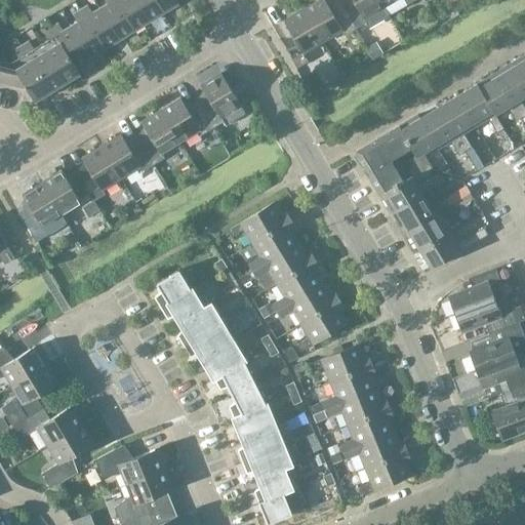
[(133,32),(114,0),(104,0),(107,5),(99,9),(119,41),(133,32)]
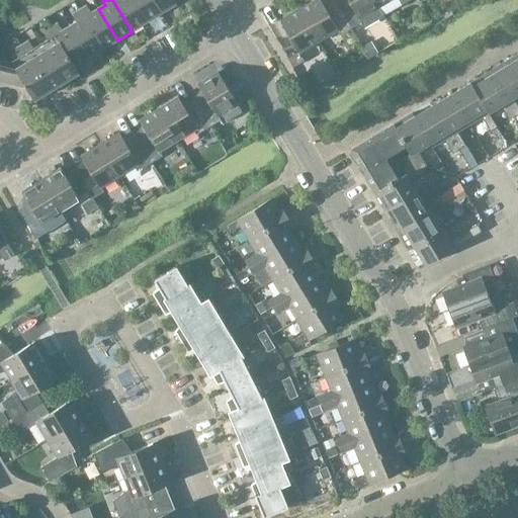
[(112,0),(132,31),(147,22),(133,0),(112,0)]
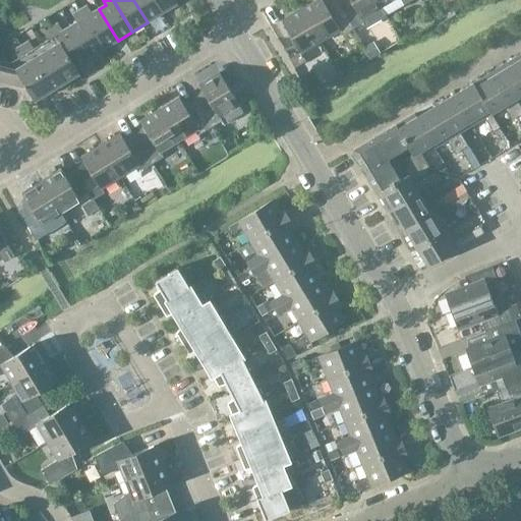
[(162,13),(154,0),(133,0),(148,22),(162,13)]
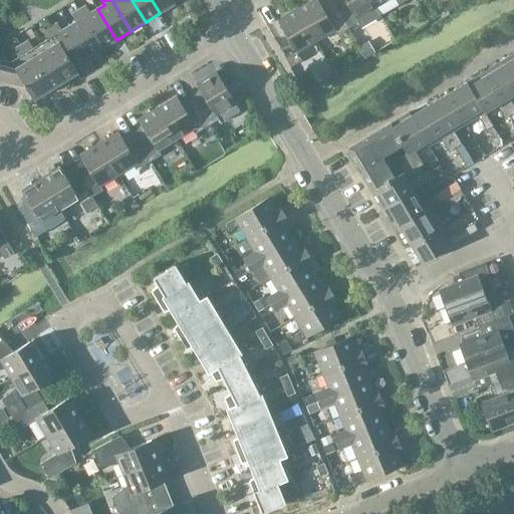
[(152,0),(160,13),(175,4),(172,0),(152,0)]
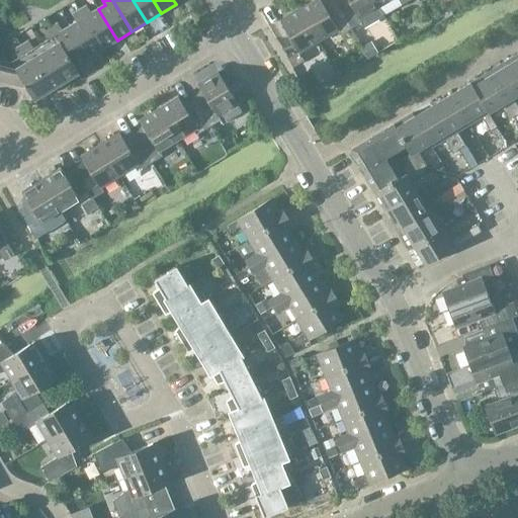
[(320,0),(316,0),(299,9),(318,41),(337,31),(339,35),(350,29),(334,1),(324,6),(320,0)]
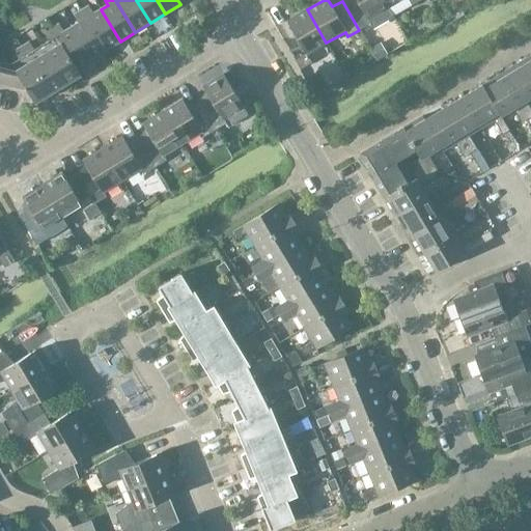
[(393,18),(387,7),(383,0),(343,0),(342,1),(359,30),(370,24),(373,29),(393,18)]
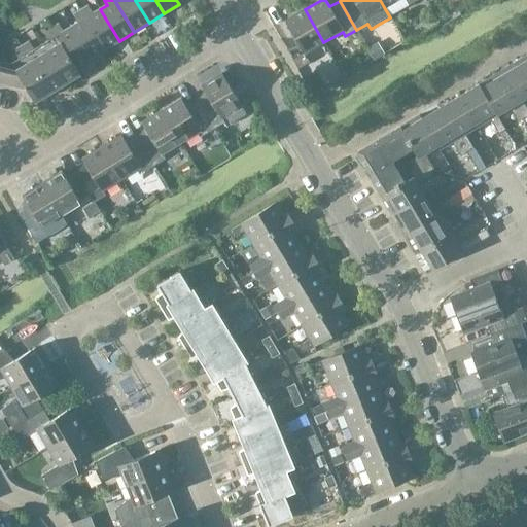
[(88,6),(80,10),(104,50),(119,41),(100,9),(93,13),(88,6)]
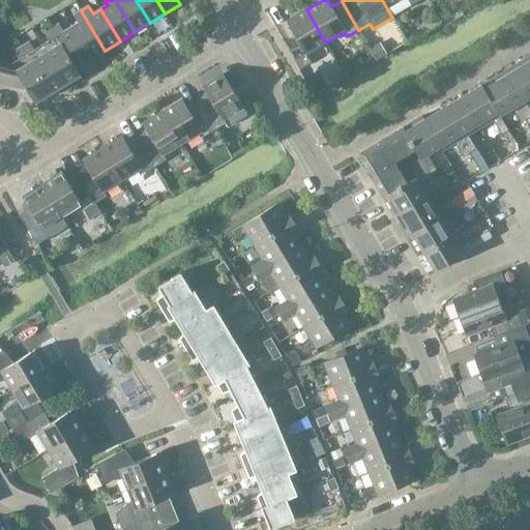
[(325,42),(306,9),(286,22),(305,54),(305,55),(306,54),(325,42)]
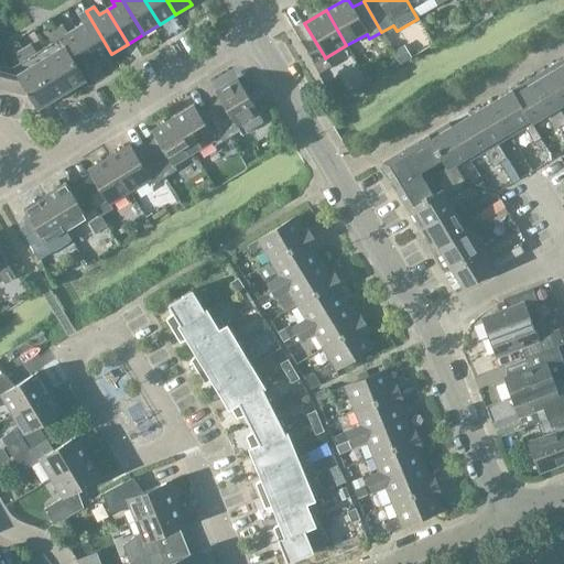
[(111,54),(86,11),(78,17),(83,24),(75,30),(96,63),(111,54)]
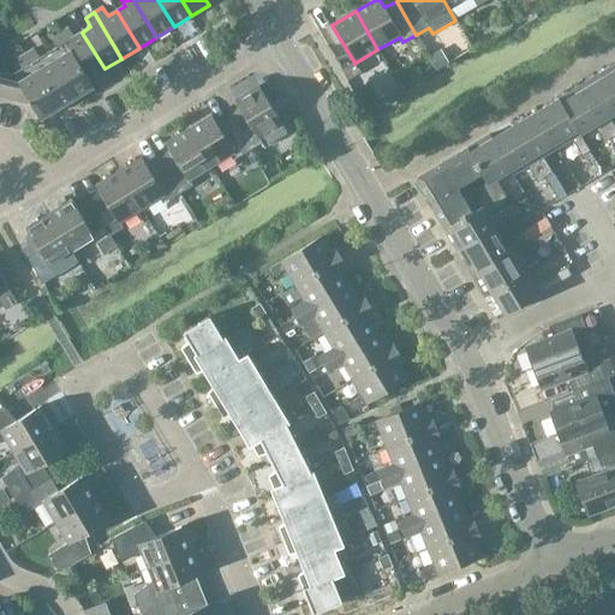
[(69,29),(60,34),(88,79),(105,69),(82,33),(73,37),(69,29)]
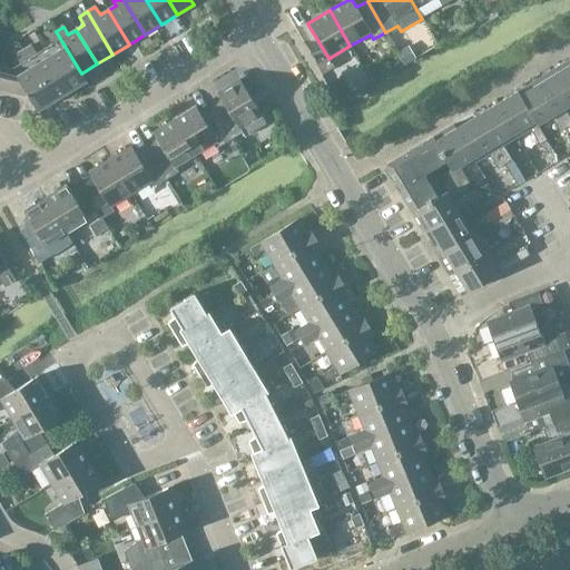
[(87,80),(81,74),(56,31),(47,36),(52,45),(43,49),(69,91),(87,80)]
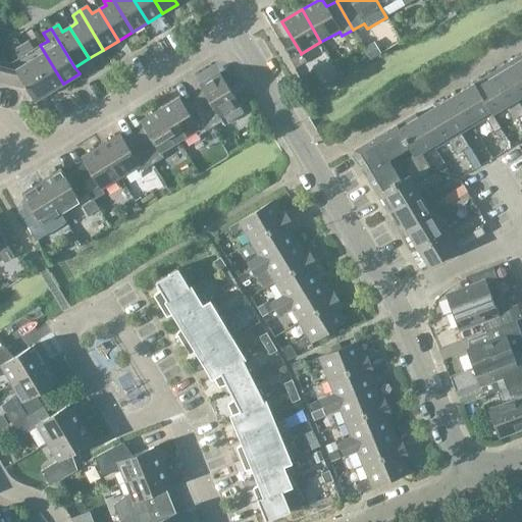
[(29,42),(20,47),(49,93),(63,84),(40,45),(33,49),(29,42)]
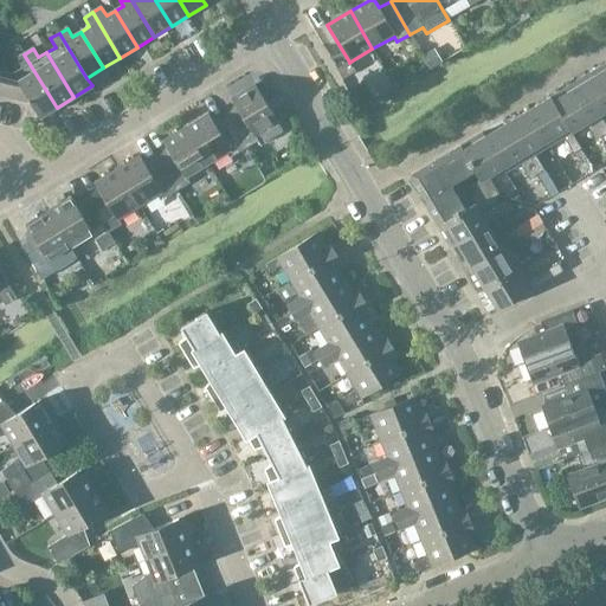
[(57,108),(24,55),(17,59),(21,68),(5,78),(0,77),(0,95),(31,103),(40,117),(57,108)]
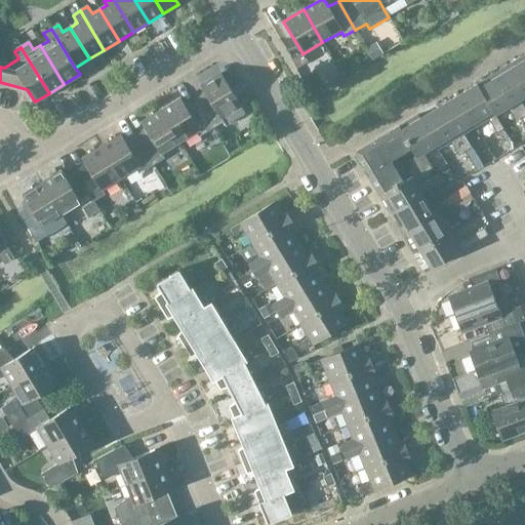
[(303,53),(291,59),(296,69),(308,63),(304,53),(303,54),(303,53)]
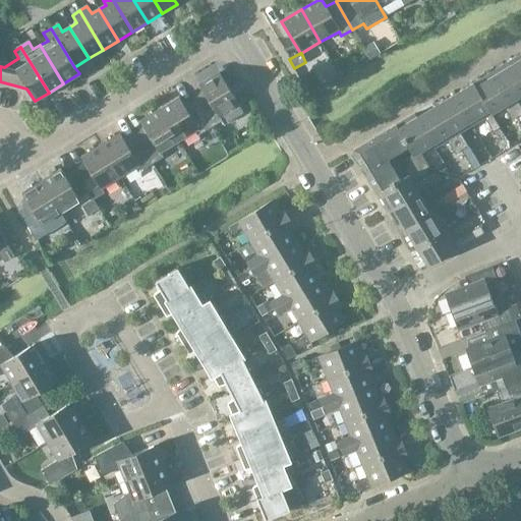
[(520,54),(510,61),(520,78),(520,54)]
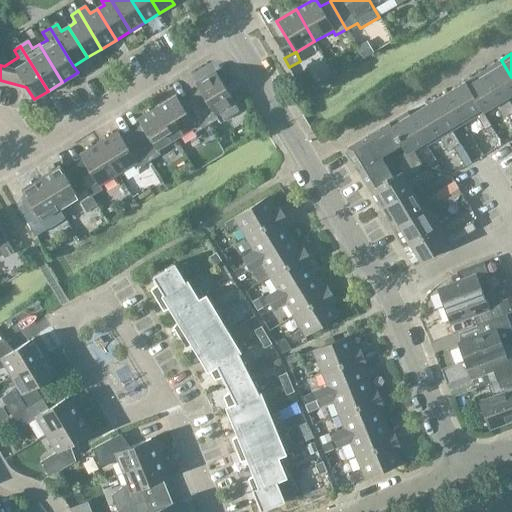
[(511,94),(511,77),(501,60),(483,71),(509,115),(511,113),(511,105),(507,97),(511,94)]
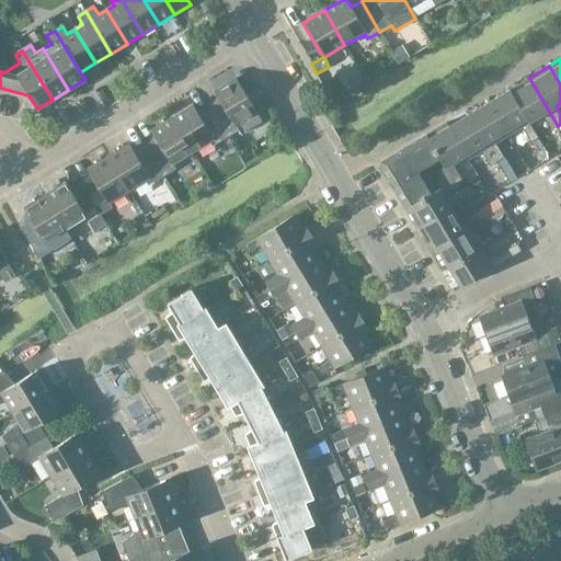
[(558,126),(529,78),(508,90),(528,123),(541,115),(551,130),(558,126)]
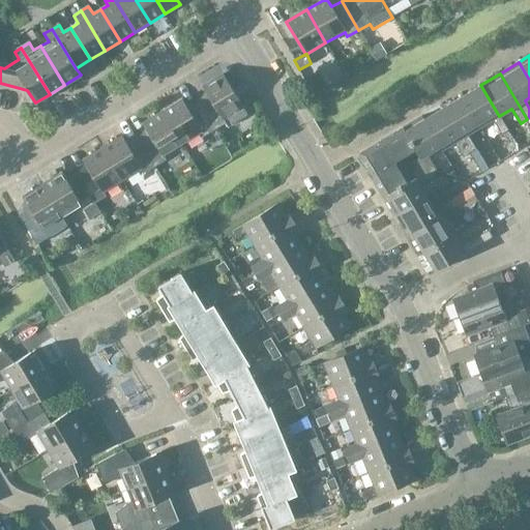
[(208,96),(198,102),(209,121),(214,130),(225,124),(227,127),(247,115),(223,75),(202,87),(208,96)]
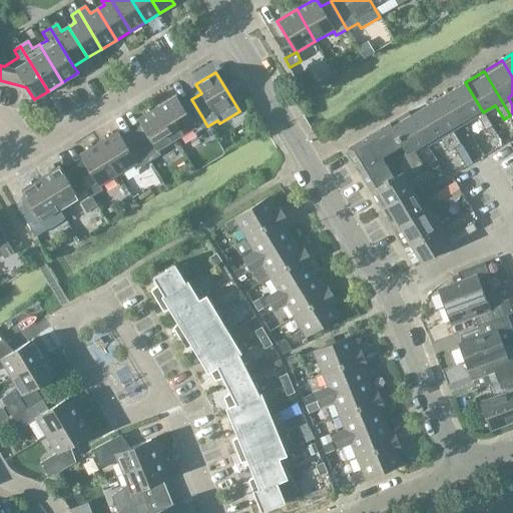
[(483,112),(465,82),(447,93),(465,123),(477,116),(485,130),(492,126),(483,112)]
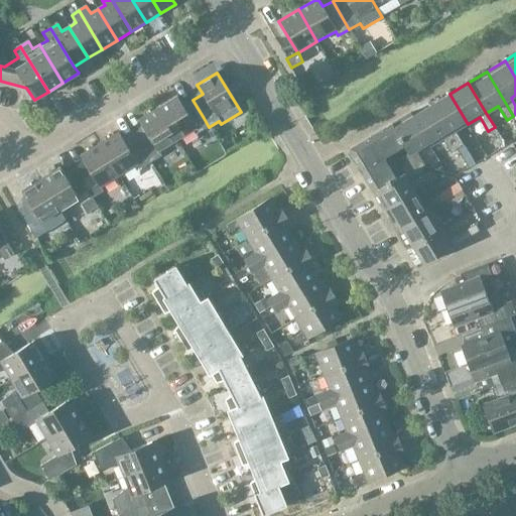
[(468,124),(449,94),(429,106),(458,149),(464,145),(456,131),(468,124)]
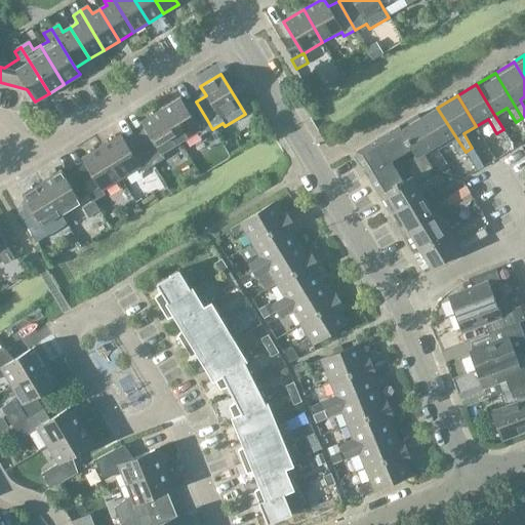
[(212,129),(207,120),(196,102),(186,108),(180,98),(160,111),(180,143),(199,131),(202,135),(212,129)]
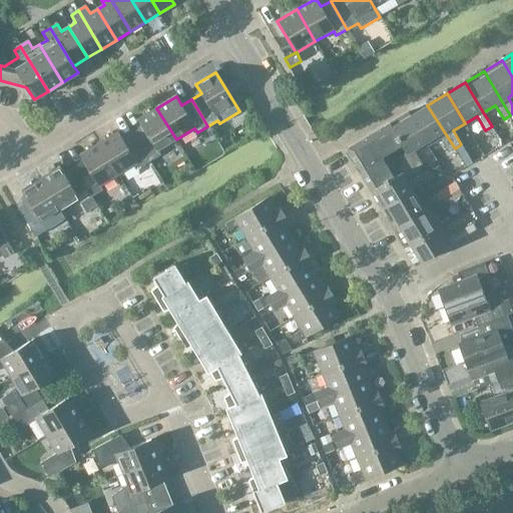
[(427,105),(410,115),(409,116),(425,142),(427,146),(440,138),(448,152),(455,148),(427,105)]
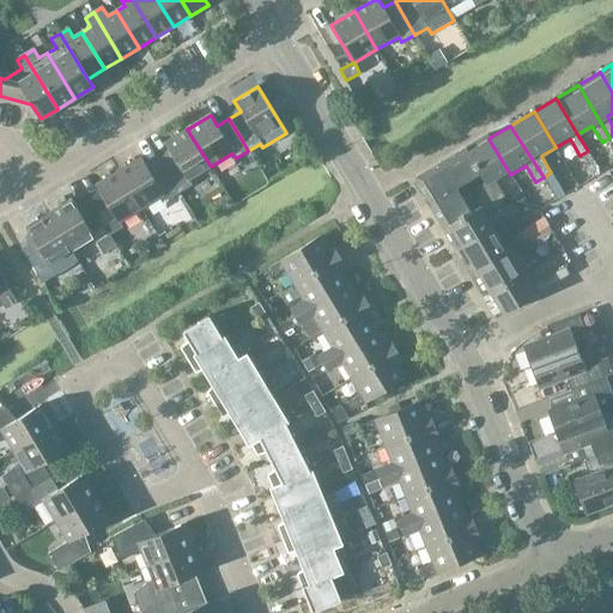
[(171,153),(159,161),(178,193),(192,184),(188,180),(211,167),(187,129),(164,143),(171,153)]
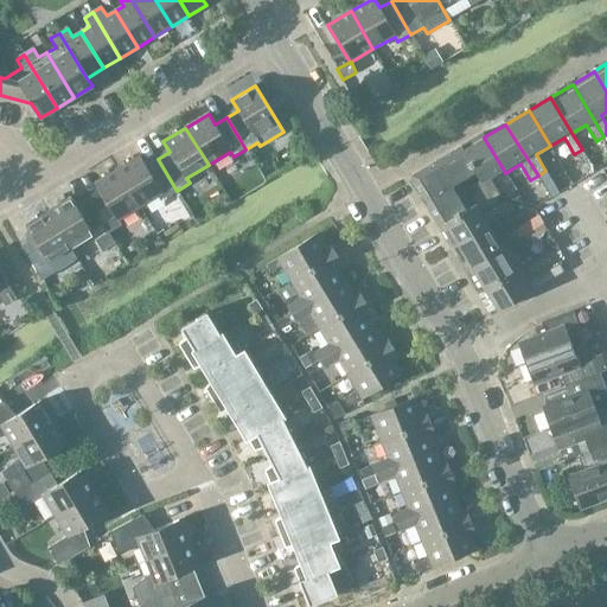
[(483,133),(460,147),(475,172),(481,181),(490,177),(503,168),(484,138),(485,136),(483,133)]
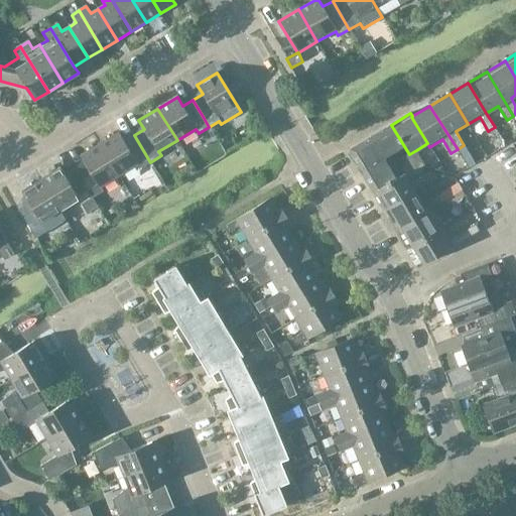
[(404,146),(391,125),(371,137),(383,156),(384,158),(396,178),(404,173),(412,168),(410,165),(414,163),(422,165),(424,164),(416,150),(409,154),(404,146)]
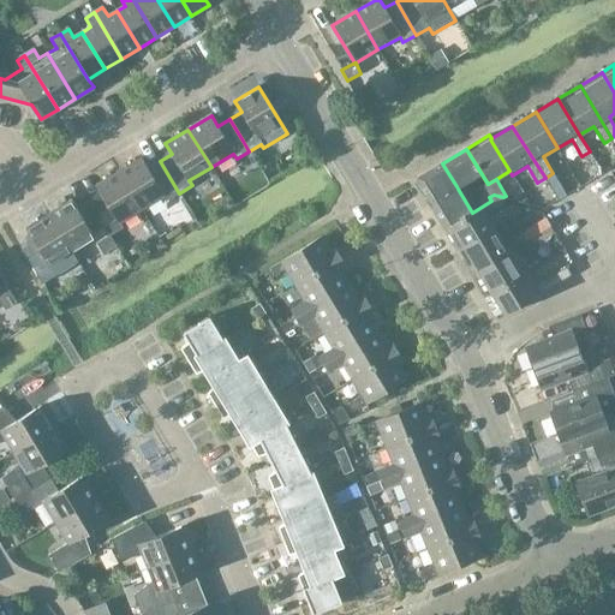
[(142,157),(118,172),(142,209),(163,196),(167,202),(179,193),(160,161),(148,168),(142,157)]
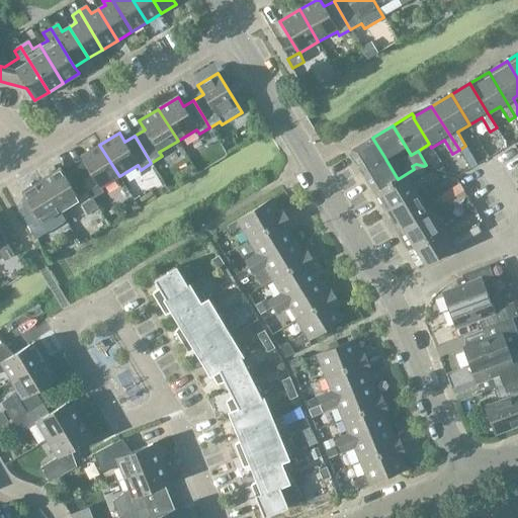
[(384,157),(372,138),(351,151),(362,170),(384,157)]
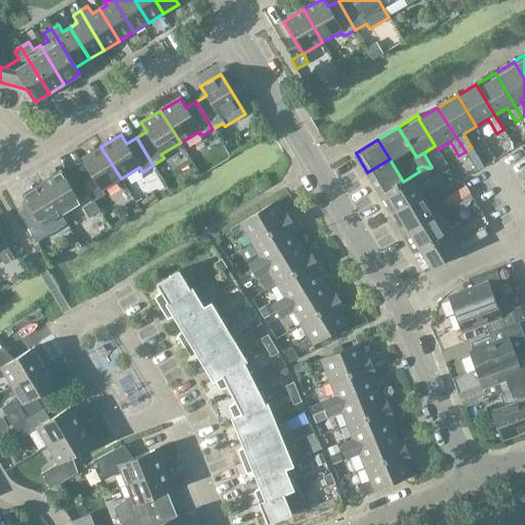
[(87,168),(77,174),(93,202),(105,195),(102,191),(121,178),(101,147),(81,159),(87,168)]
